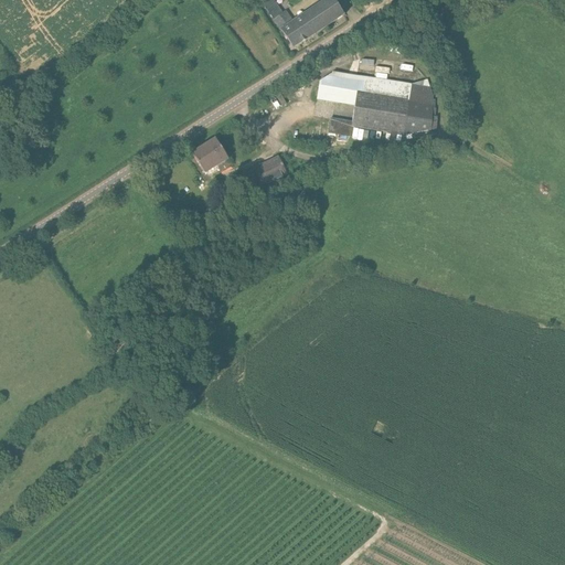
[(265,0),(262,2),(279,29),(288,22),(273,0),(265,0)]
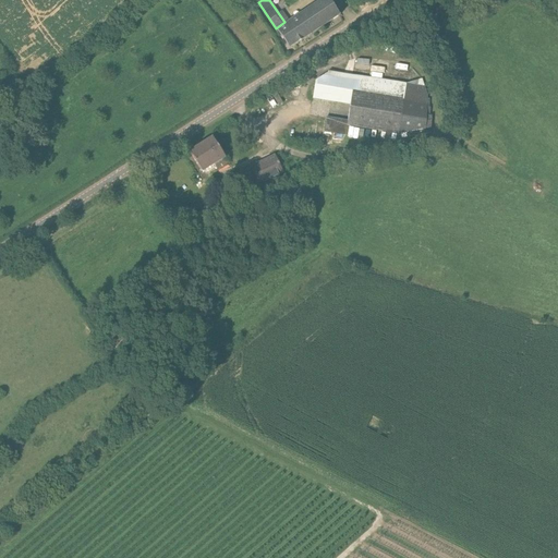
[(328,0),(324,0),(278,32),(289,49),(339,15),(328,0)]
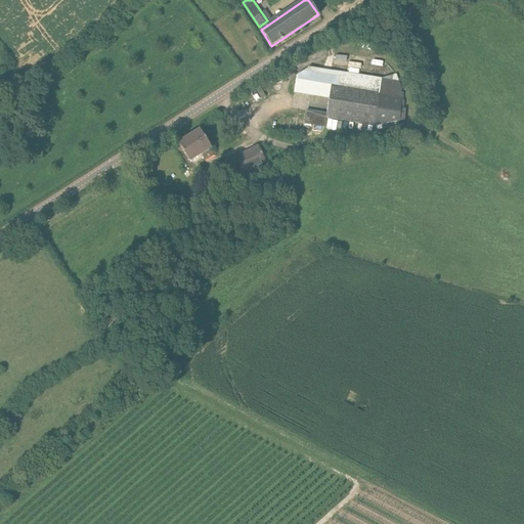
[(396,75),(382,79),(338,72),(337,86),(331,85),(333,74),(320,72),(319,77),(316,97),(330,99),(326,119),(376,125),(376,126),(400,122),(401,89),(396,75)]
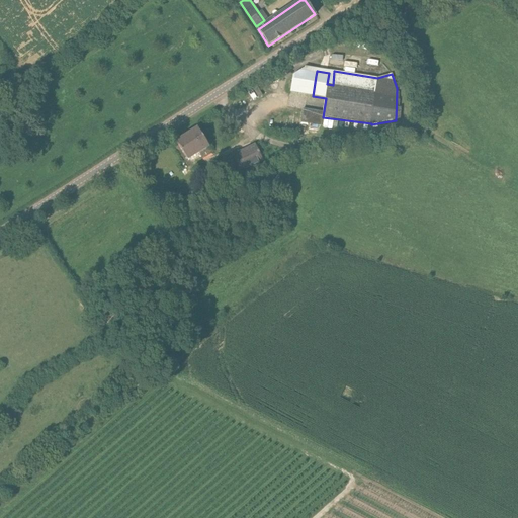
[(290,92),(300,94),(303,81),(297,80),(298,76),(293,75),(293,79),(290,92)]
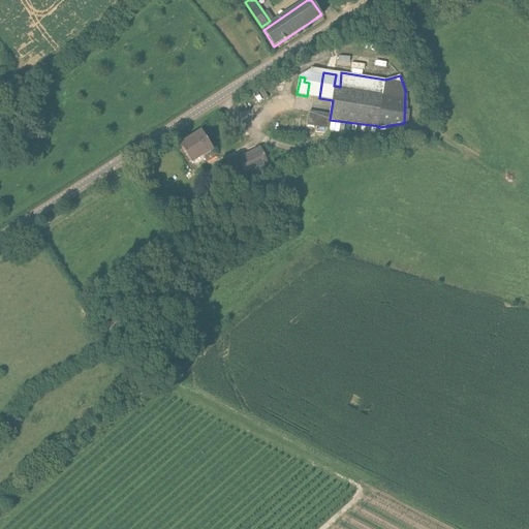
[(191,162),(213,149),(201,131),(180,145),(191,162)]
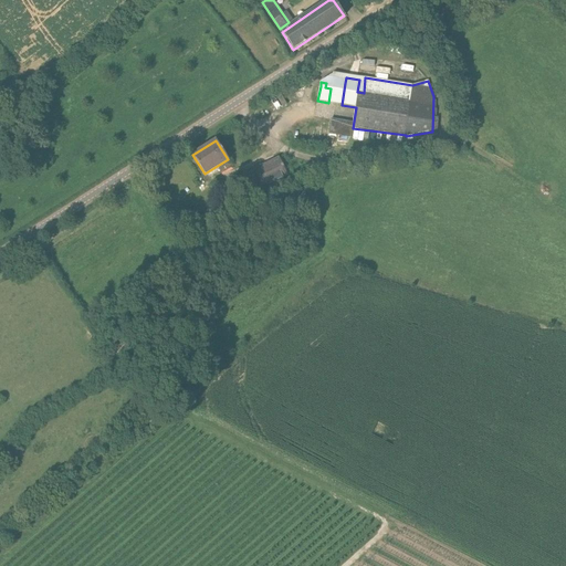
[(262,187),(287,175),(279,157),(254,169),(262,187)]
